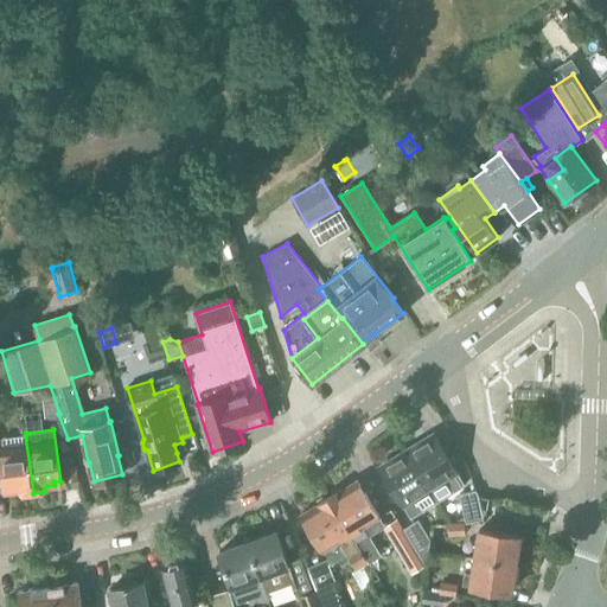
[(32,493),(33,493),(25,435),(2,438),(4,449),(0,449),(5,487),(12,486),(12,490),(19,490),(24,494),(32,493)]
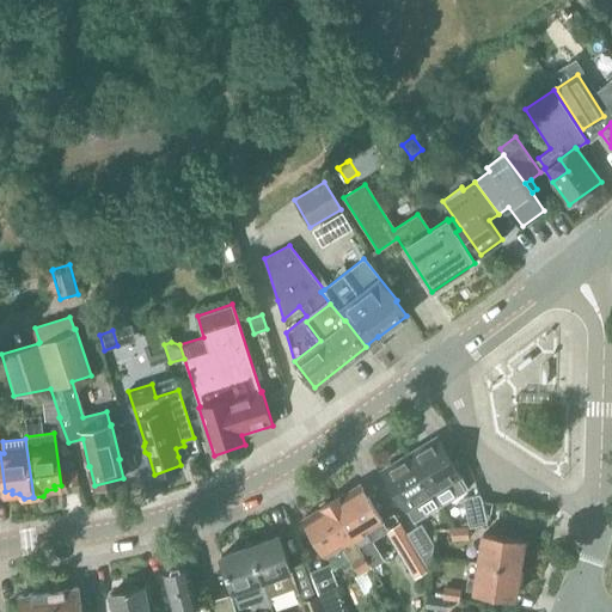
[(422,447),(409,454),(441,507),(466,491),(458,479),(460,478),(439,441),(424,451),(422,447)]
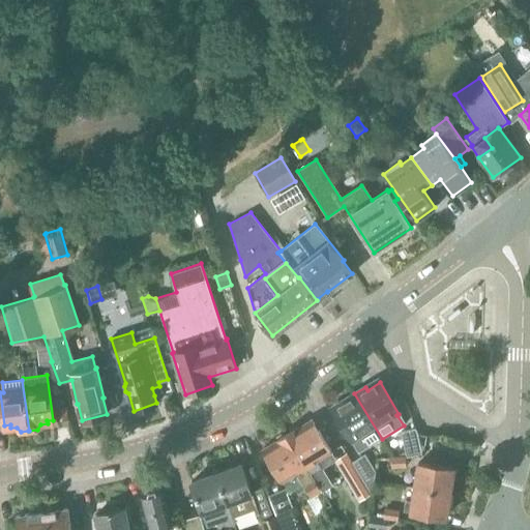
[(382,439),(354,393),(336,405),(339,408),(332,411),(358,453),(382,439)]
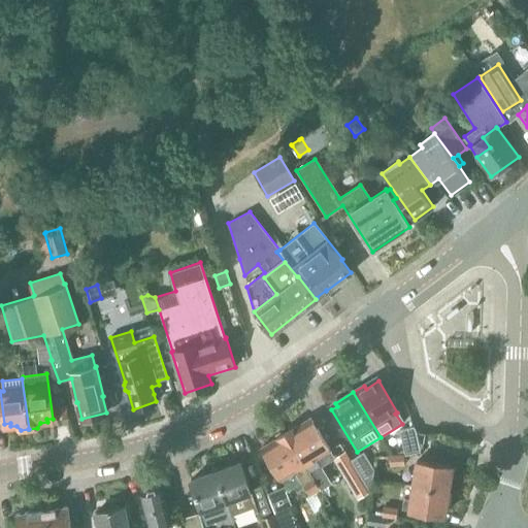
[(56,406),(60,405),(65,405),(64,394),(55,395),(56,406)]
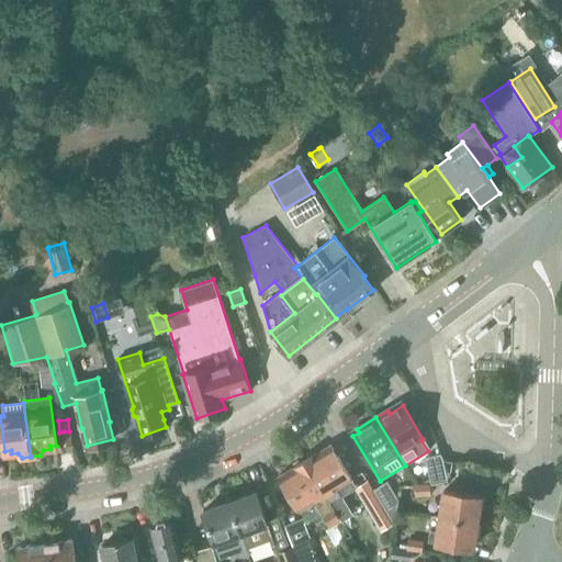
[(64,431),(59,433),(58,433),(60,446),(72,445),(71,430),(69,431),(64,431)]
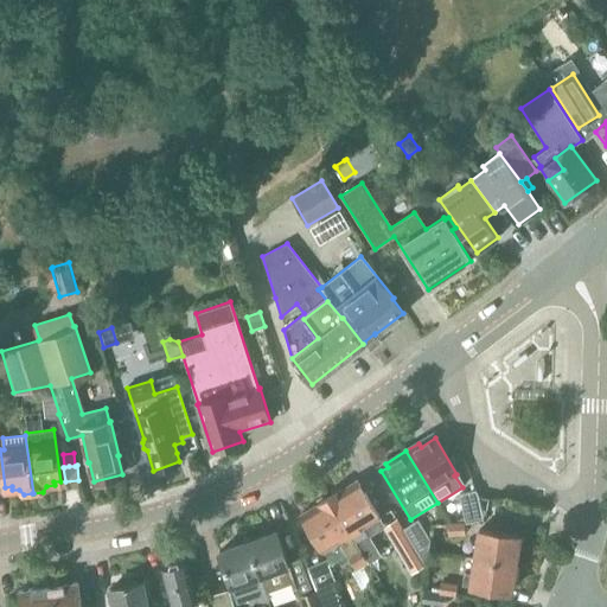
[(327,498),(366,563),(363,564),(371,583),(381,579),(371,560),(369,561),(356,541),(368,534),(364,526),(378,518),(356,481),(327,498)]
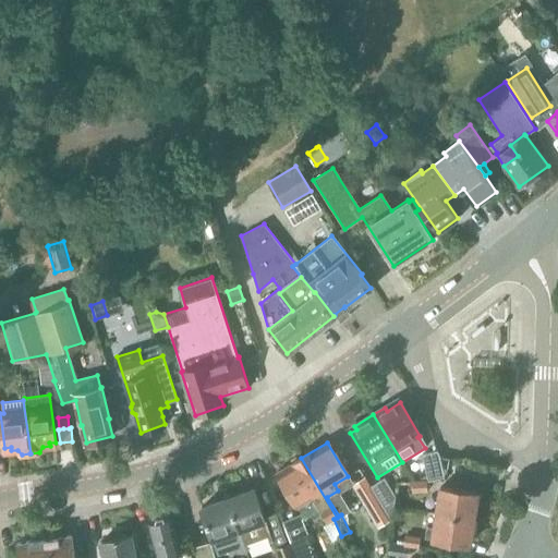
[(428,481),(445,477),(439,455),(437,450),(423,455),(428,481)]
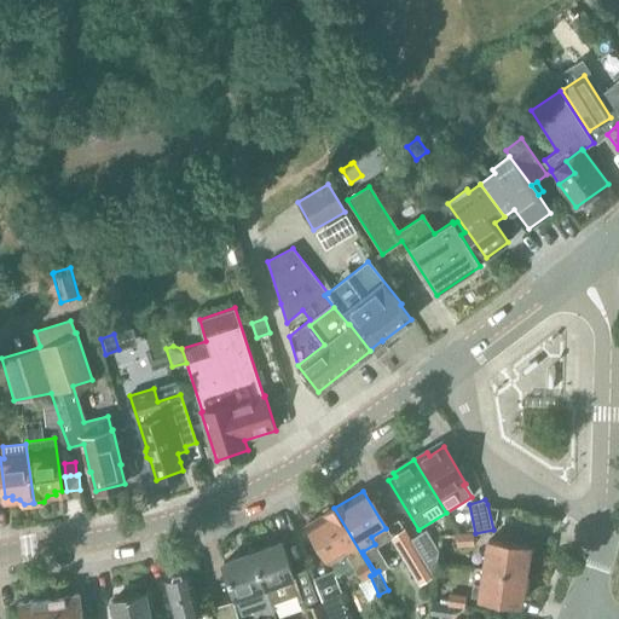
[(347,553),(363,580),(359,583),(369,600),(379,595),(370,576),(374,574),(334,508),(306,525),(329,563),(347,553)]
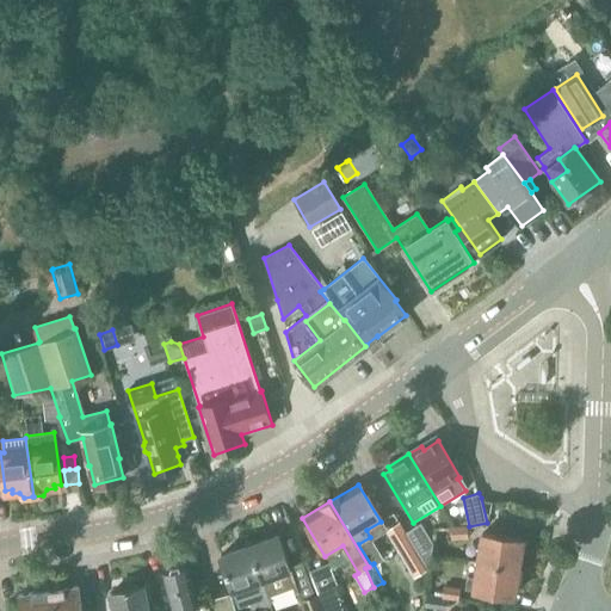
[(429,567),(407,531),(400,522),(387,530),(414,576),(430,568),(429,567)]
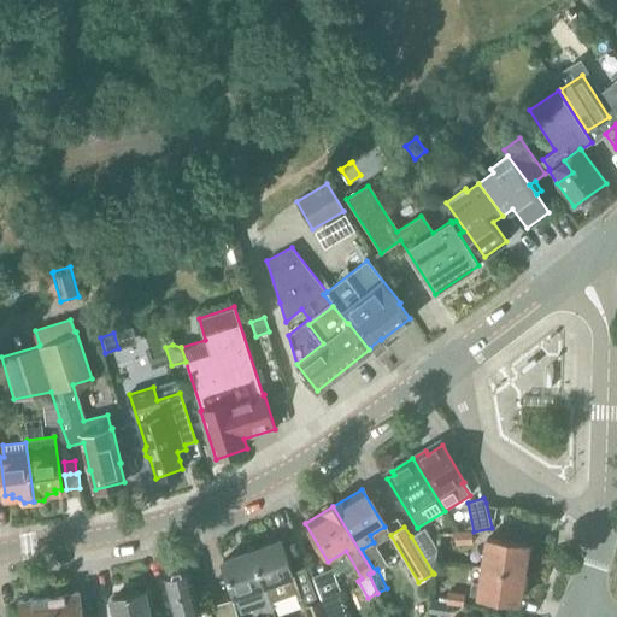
[(424,528),(411,536),(433,573),(438,548),(424,528)]
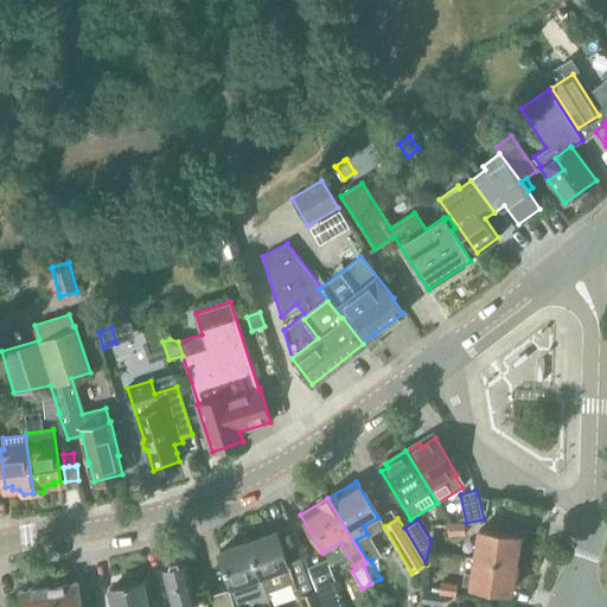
[(465,522),(448,523),(448,535),(465,534),(465,522)]
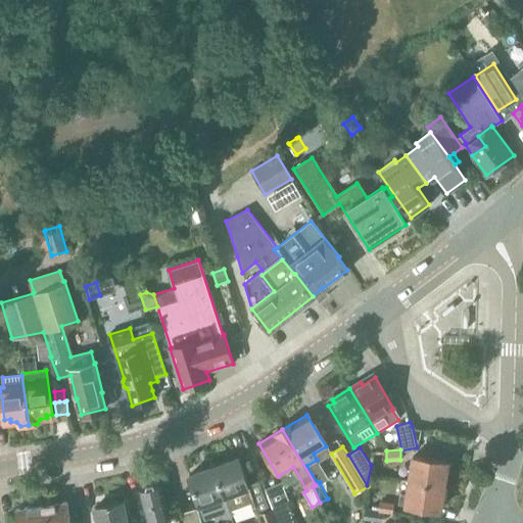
[(238,457),(211,467),(227,509),(229,509),(231,514),(255,505),(238,457)]
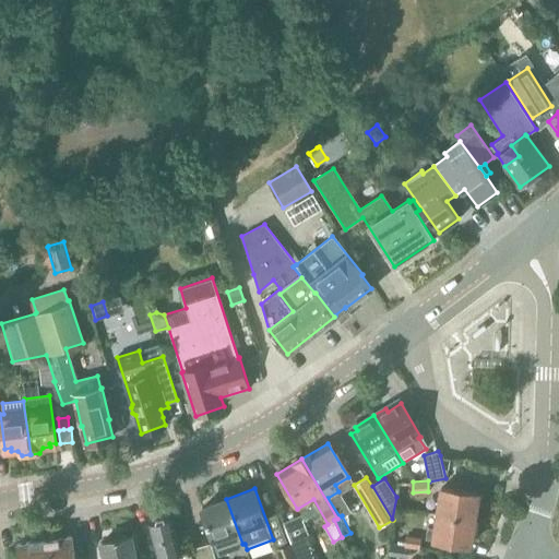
[(478,494),(440,488),(437,515),(474,521),(478,494)]
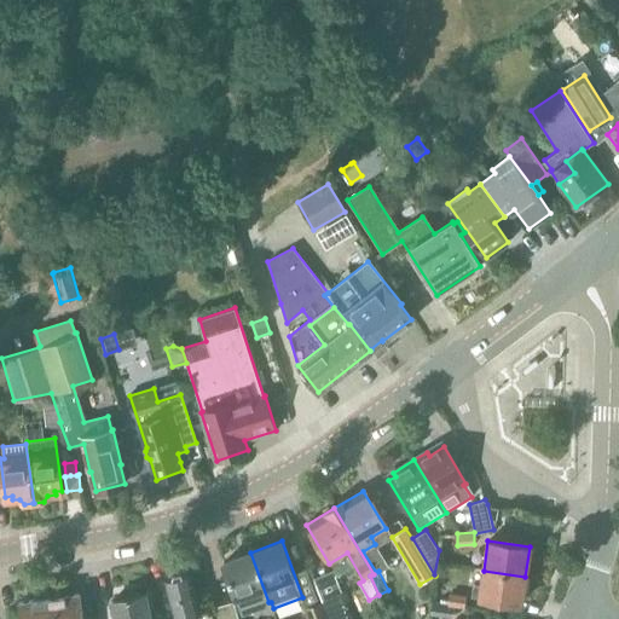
[(273,608),(271,602),(268,602),(250,553),(224,562),(243,613),(262,606),(264,611),(273,608)]
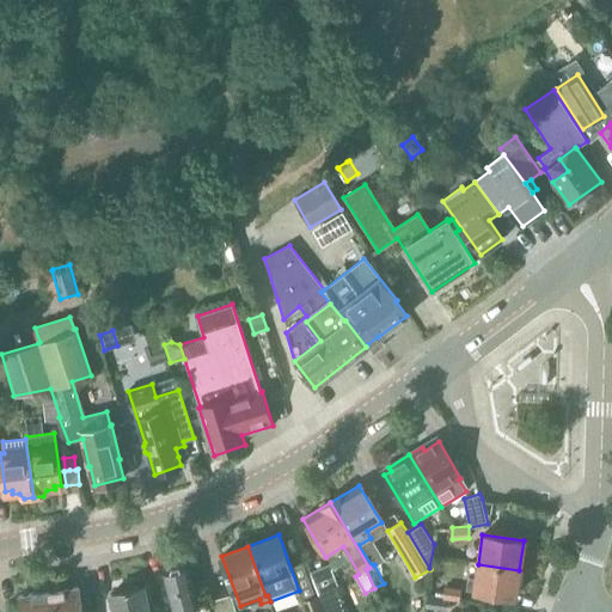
[(478,564),(476,581),(467,580),(465,592),(514,599),(519,570),(478,564)]
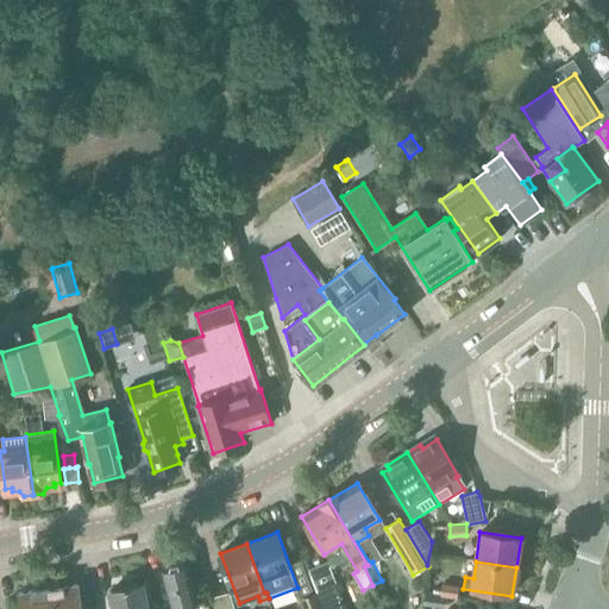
[(199,608),(199,604),(188,565),(164,571),(173,608),(179,608),(182,608),(199,608)]
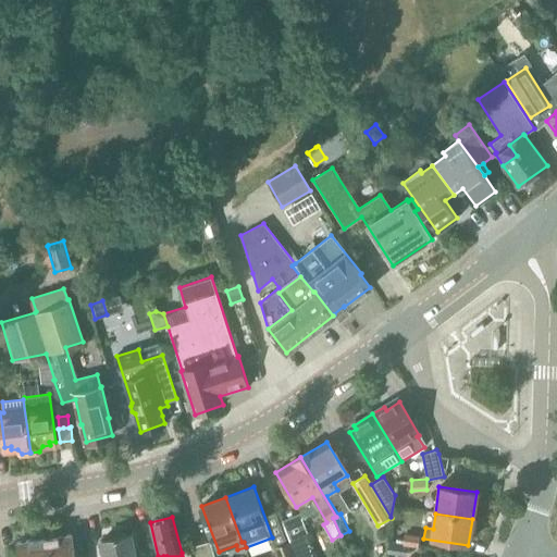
[(101,540),(104,556),(135,556),(131,533),(126,534),(125,532),(114,534),(115,536),(101,540)]
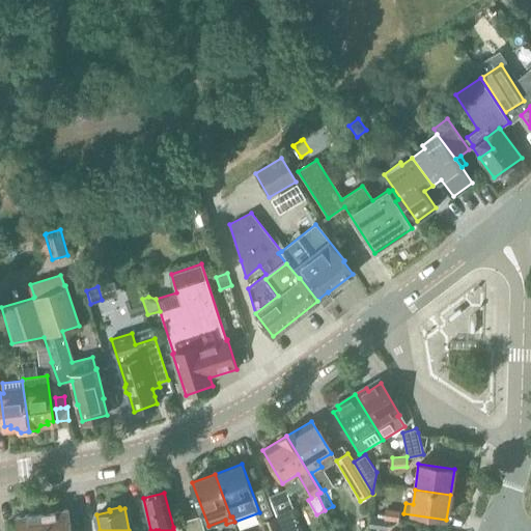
[(386,508),(385,516),(385,520),(390,520),(398,521),(400,510),(386,508)]
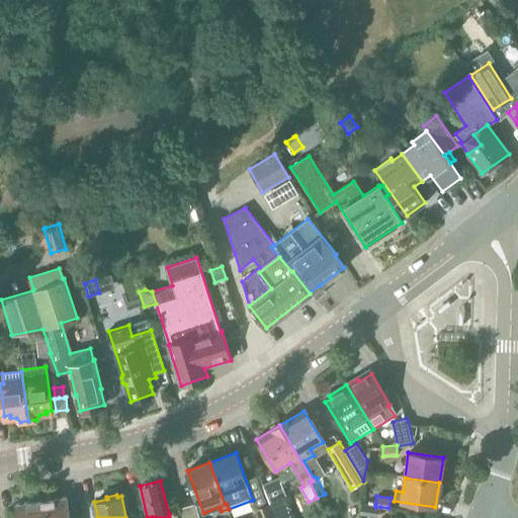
[(69,517),(67,497),(39,500),(42,517),(69,517)]
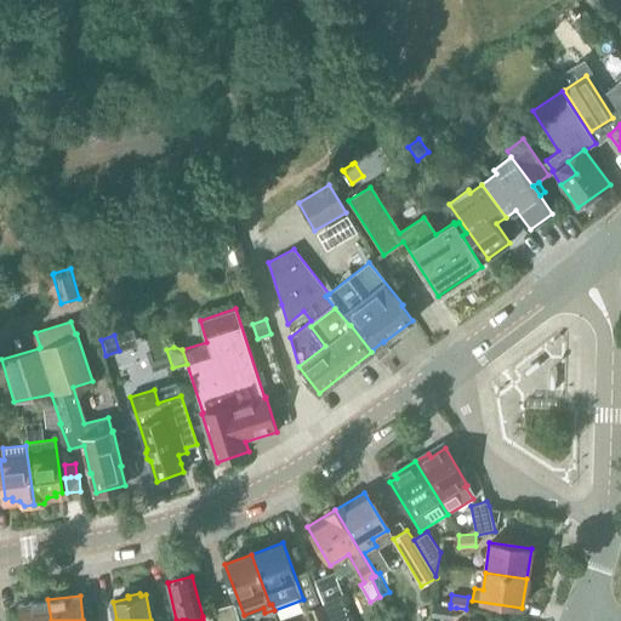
[(349,620),(340,596),(320,603),(328,620),(349,620)]
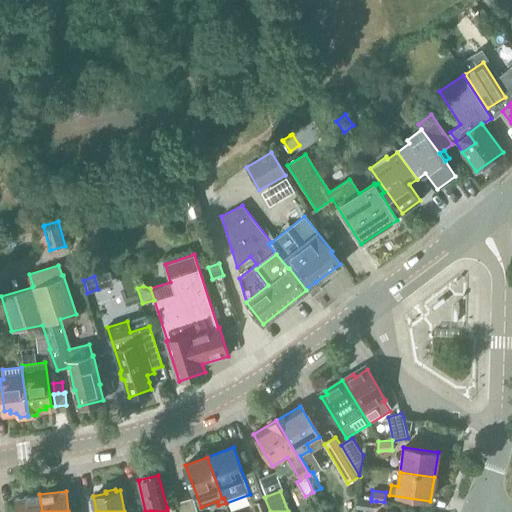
[(42,511),(39,494),(16,498),(18,511),(42,511)]
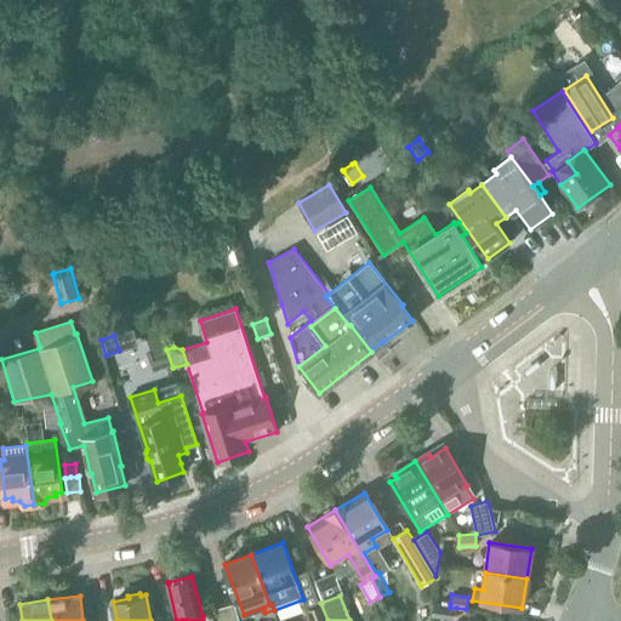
[(328,620),(320,603),(307,609),(311,620),(328,620)]
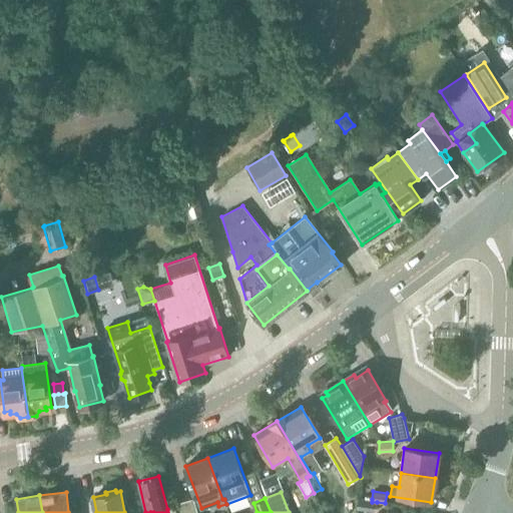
[(372,502),(372,499),(359,498),(357,510),(376,512),(377,502),(372,502)]
